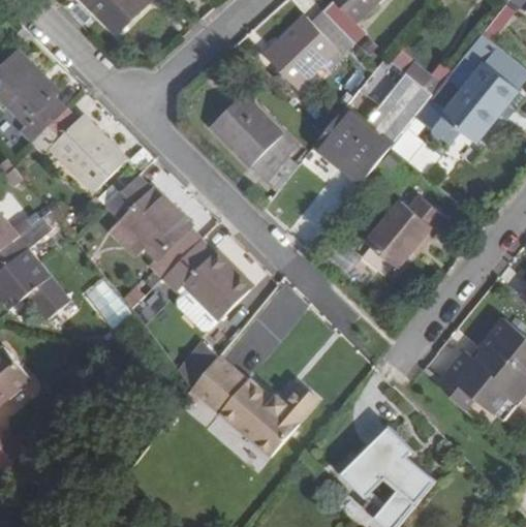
[(84,0),(117,32),(147,2),(145,0),(84,0)]
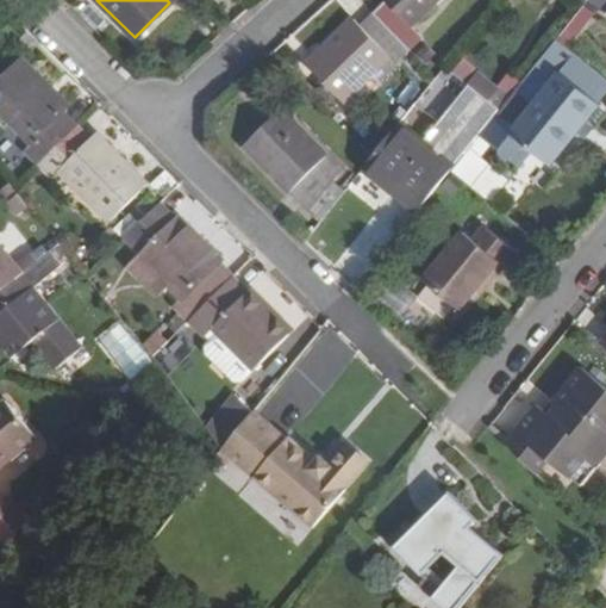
[(382,0),(369,11),(405,48),(417,35),(407,24),(432,0),(382,0)]
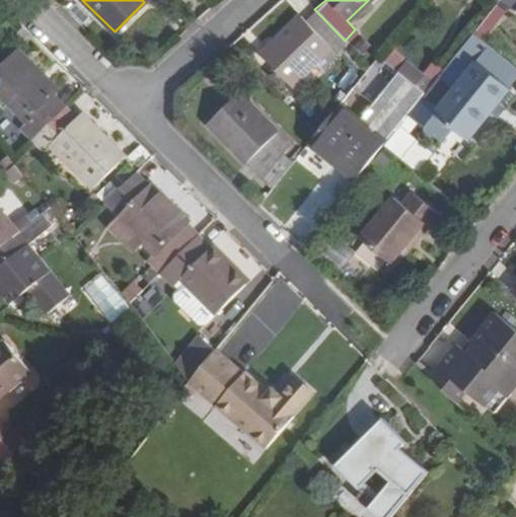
[(334,51),(345,41),(314,9),(304,20),(299,15),(260,54),(273,67),(285,80),(290,85),(329,47),(334,51)]
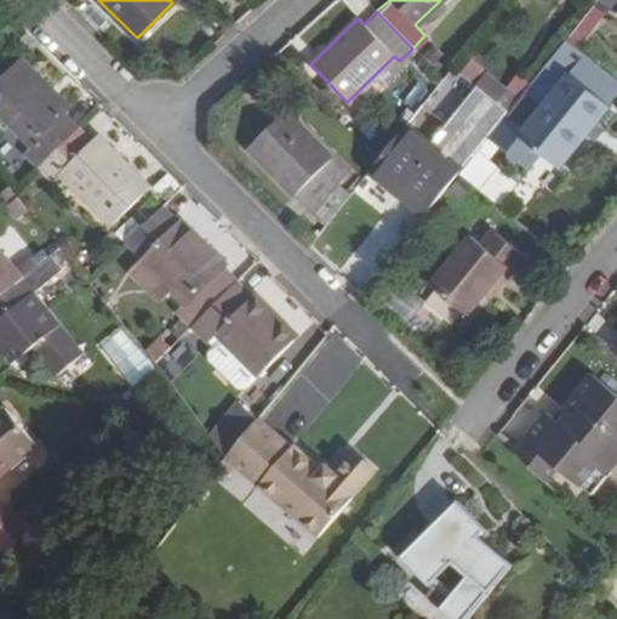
[(581,51),(564,37),(516,96),(513,100),(531,114),(547,94),(565,72),(581,51)]
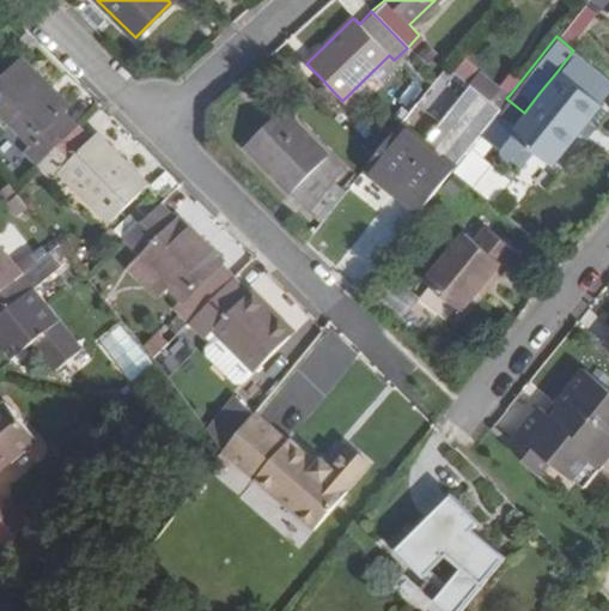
[(608,78),(573,50),(558,71),(598,103),(608,90),(608,78)]
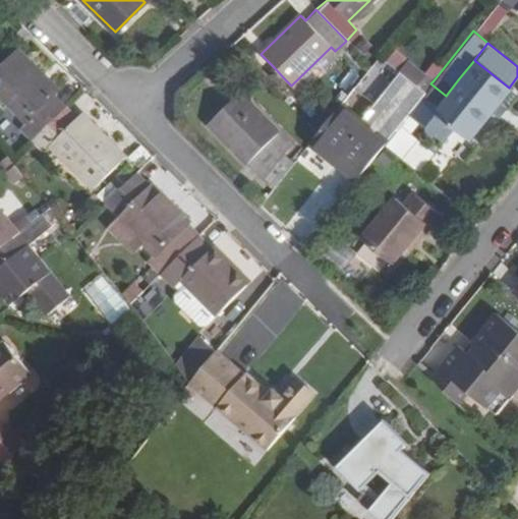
[(423,92),(430,83),(434,80),(388,44),(379,55),(397,70),(423,92)]
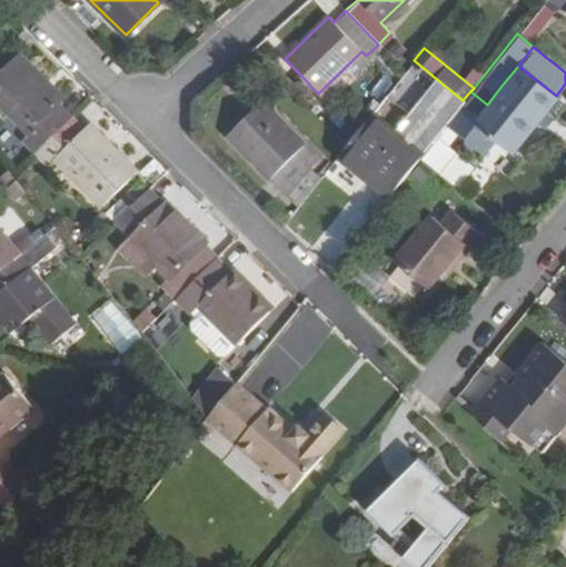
[(21,139),(35,152),(69,117),(57,103),(62,98),(18,55),(0,72),(0,105),(28,132),(21,139)]
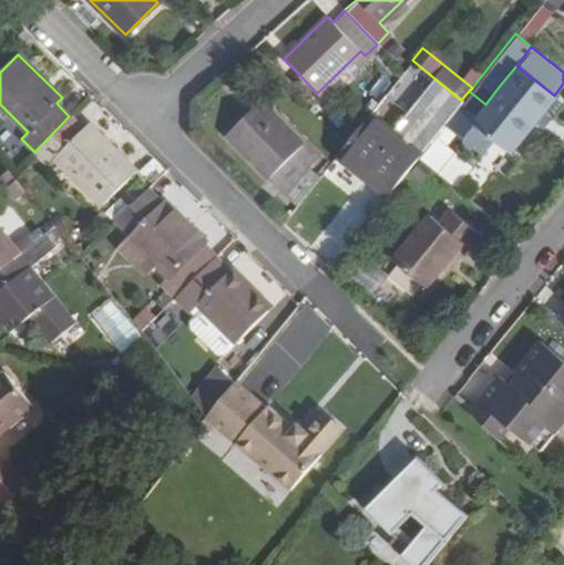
[(500,85),(537,117),(554,95),(516,65),(500,85)]
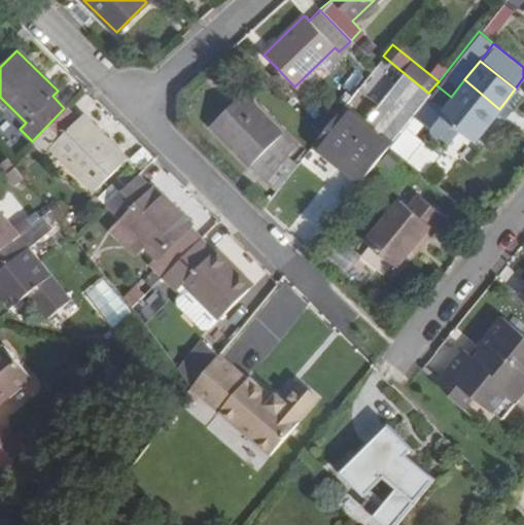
[(289,81),(277,68),(270,74),(283,88),(289,81)]
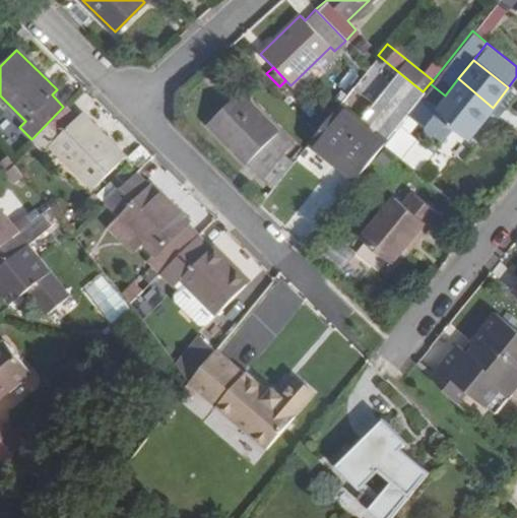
[(314,134),(307,143),(352,180),(360,172),(381,144),(423,91),(396,70),(358,119),(339,103),(314,134)]
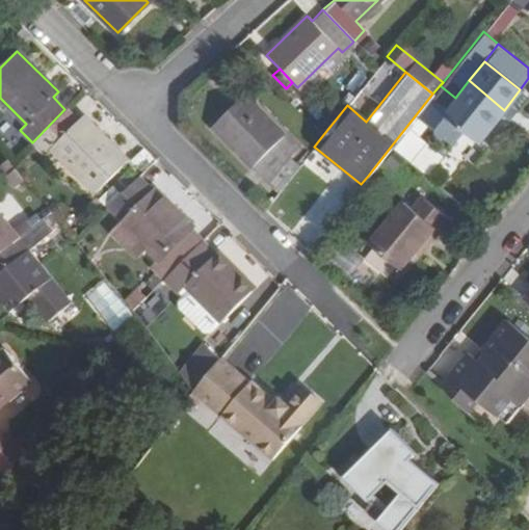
[(478,143),(504,110),(469,80),(455,98),(443,113),(437,108),(425,122),(452,142),(461,129),(478,143)]
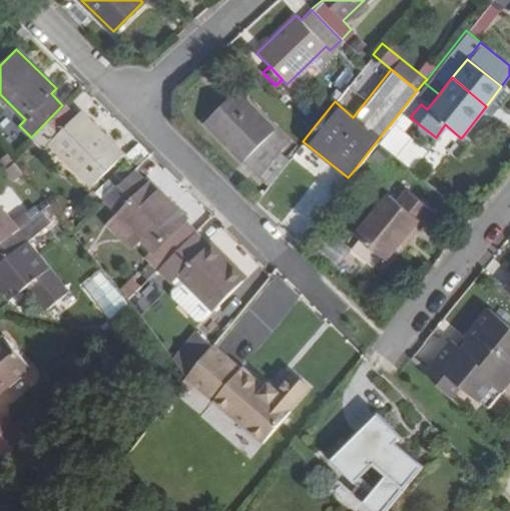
[(286,141),(234,90),(202,121),(258,176),(286,141)]
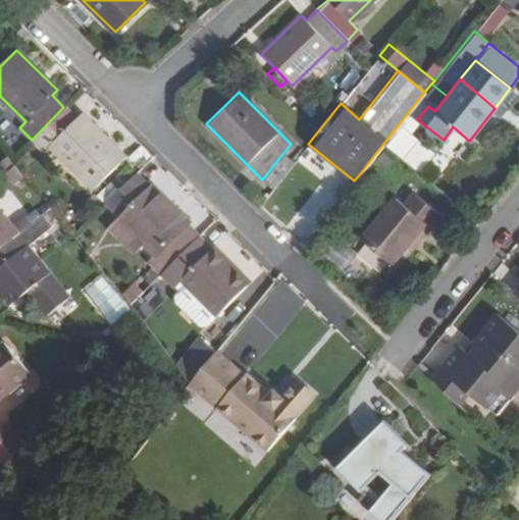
[(75,118),(63,107),(32,140),(43,151),(50,145),(93,187),(123,156),(81,113),(75,118)]
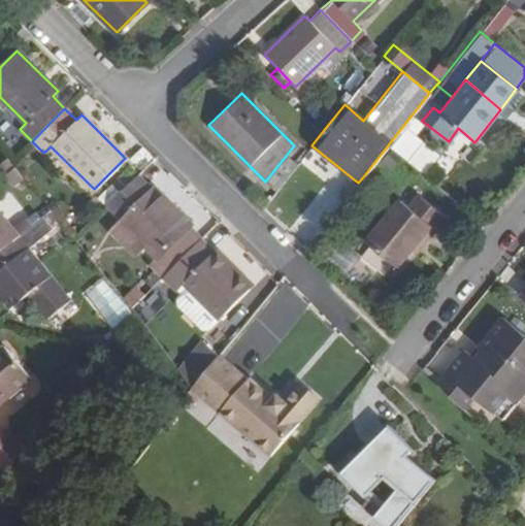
[(458,128),(449,141),(465,155),(474,142),(458,128)]
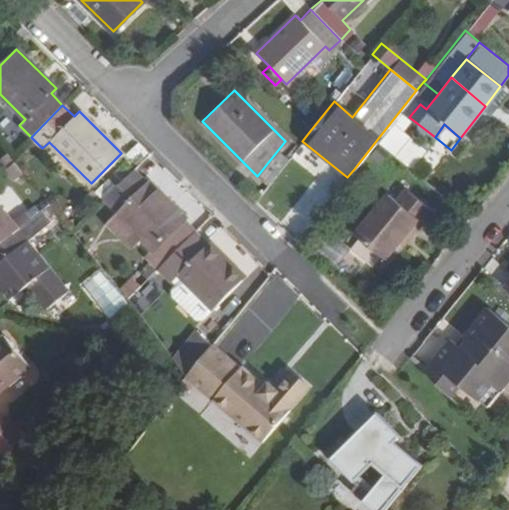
[(394,125),(382,141),(396,152),(409,136),(394,125)]
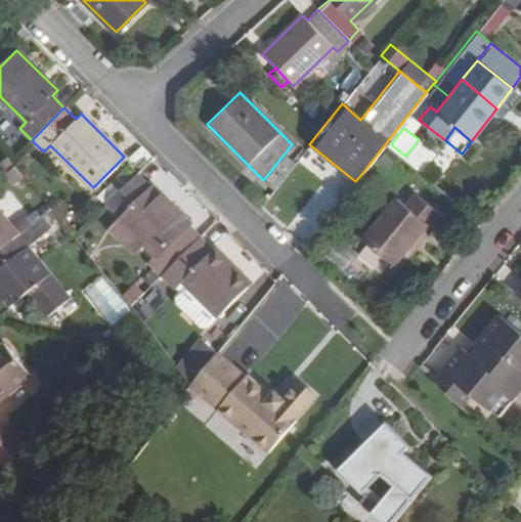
[(12,168),(5,159),(0,163),(0,174),(2,176),(2,177),(11,188),(22,179),(12,168)]
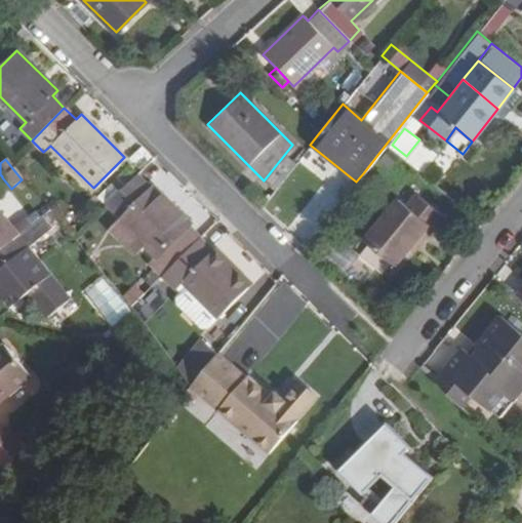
[(118,220),(143,244),(154,256),(148,263),(161,275),(199,237),(187,226),(190,223),(153,186),(150,189),(135,174),(106,204),(120,218),(118,220)]
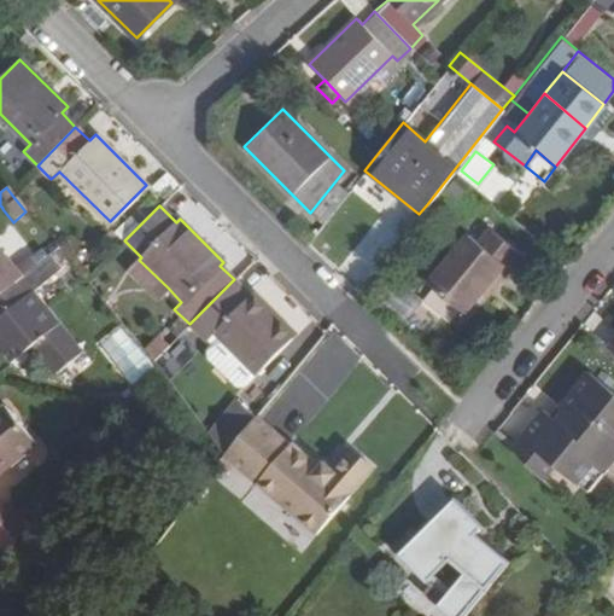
[(472,231),(436,275),(473,306),(490,285),(497,277),(501,280),(525,251),(492,225),(481,238),(472,231)]
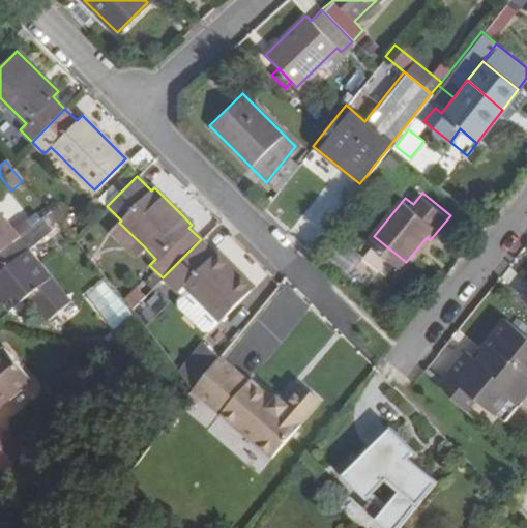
[(121,221),(107,206),(105,208),(119,223),(121,221)]
